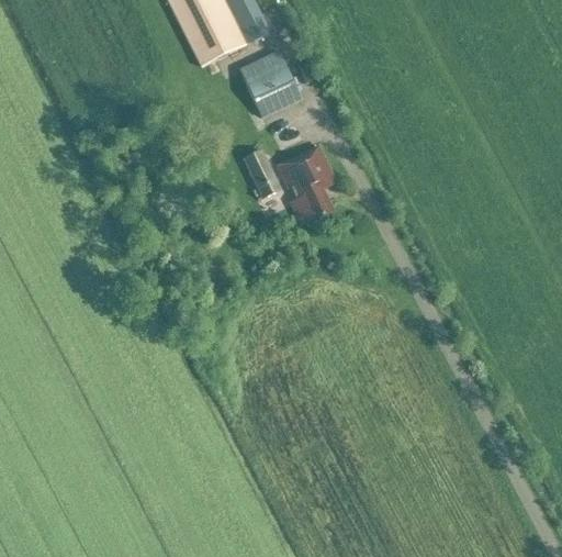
[(169,0),(202,66),(247,44),(225,0),(169,0)]
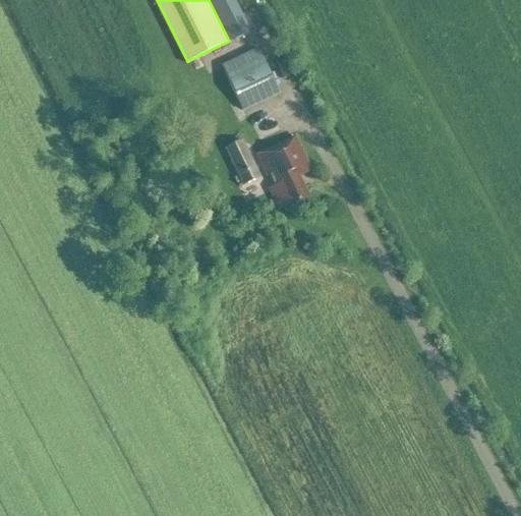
[(279,91),(257,46),(221,63),(242,108),(279,91)]
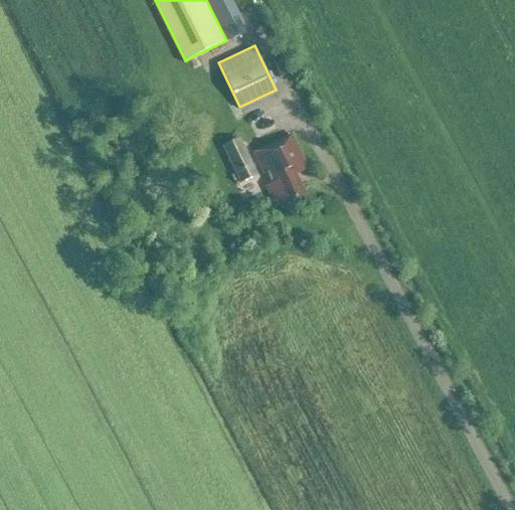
[(296,172),(309,166),(294,133),(256,150),(266,170),(268,169),(274,182),(268,184),(277,204),(286,200),(287,202),(306,193),(296,172)]
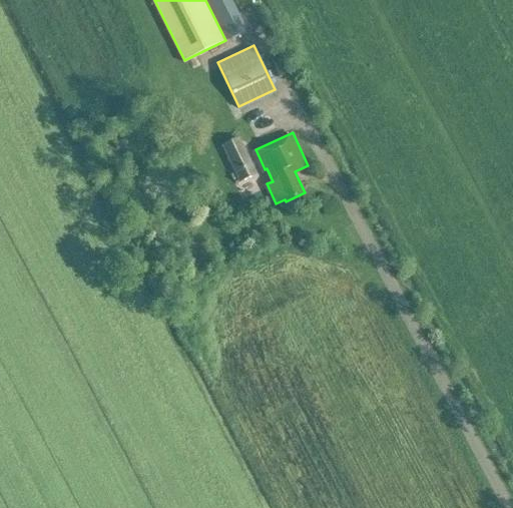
[(241,179),(257,171),(240,135),(224,142),(241,179)]
